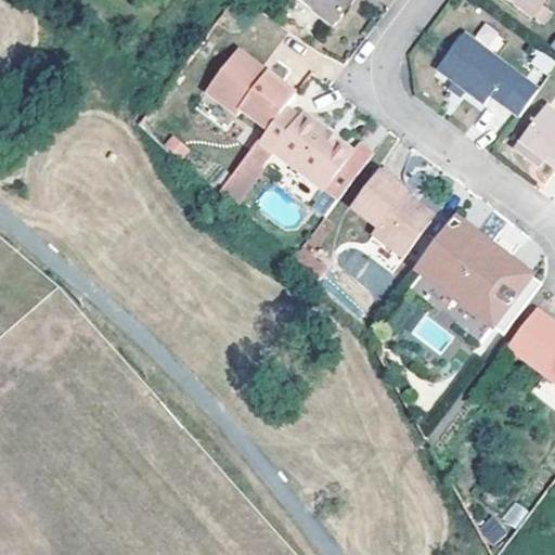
[(307,0),(336,22),(351,0),(307,0)]
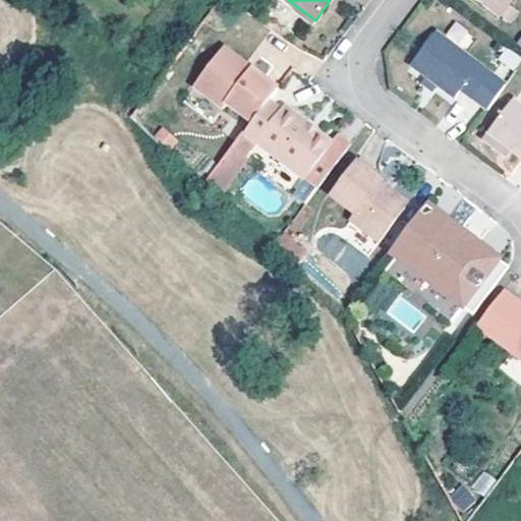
[(512,0),(469,0),(498,20),(512,0)]
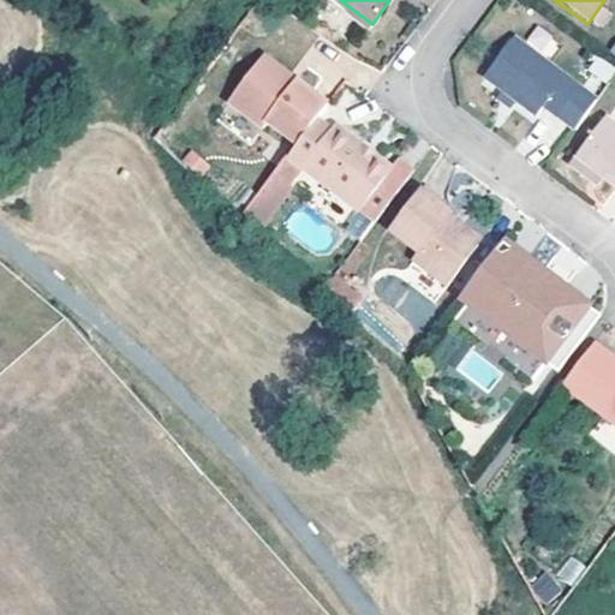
[(536,25),(525,41),(549,57),(560,40),(536,25)]
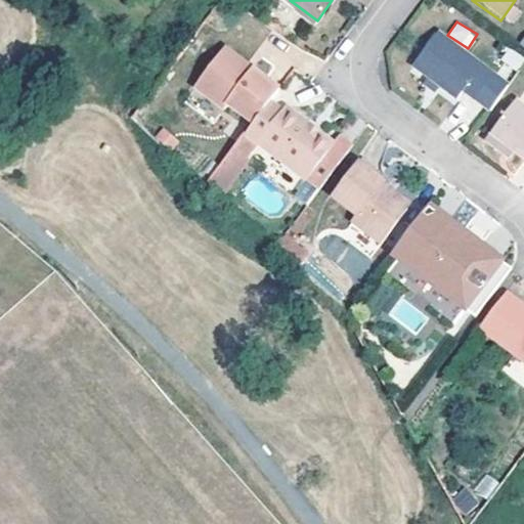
[(438,87),(456,100),(463,91),(488,111),(506,85),(438,35),(412,68),(428,79),(438,87)]
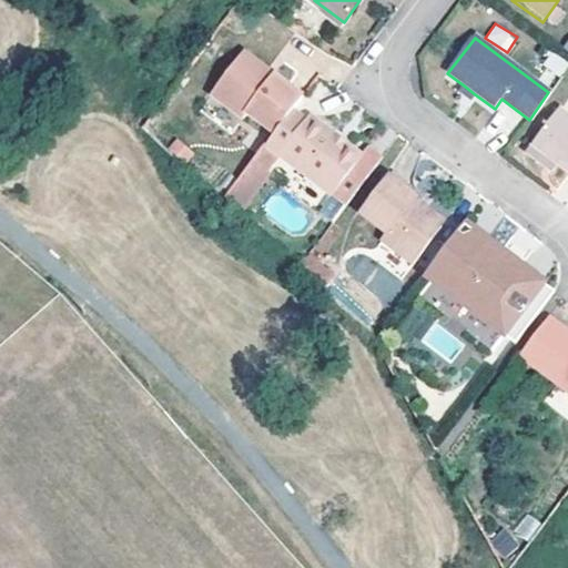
[(245,49),(241,54),(264,72),(269,77),(274,70),(245,49)]
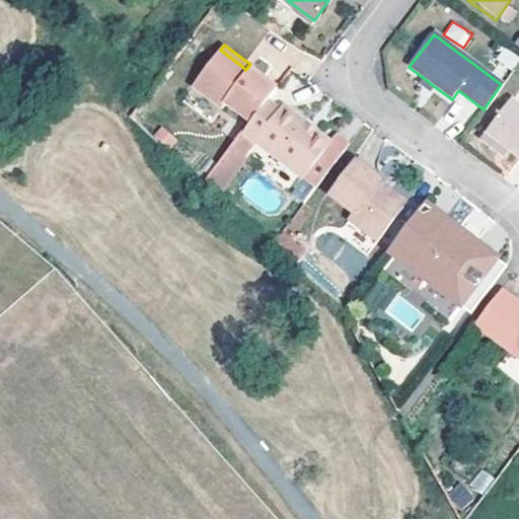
[(224,96),(245,70),(241,66),(220,50),(194,83),(220,101),(224,96)]
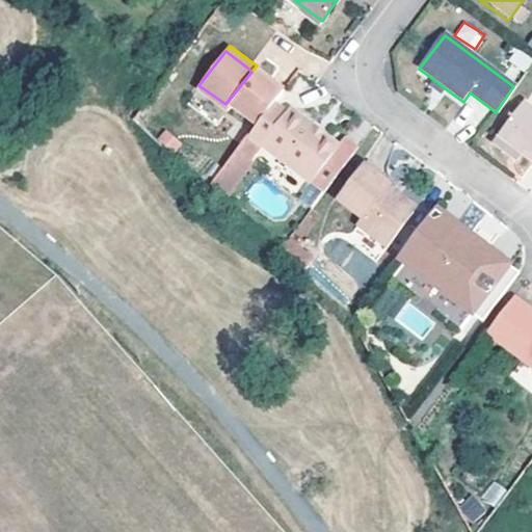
[(251,72),(230,99),(259,121),(272,102),(283,87),(257,65),(251,72)]
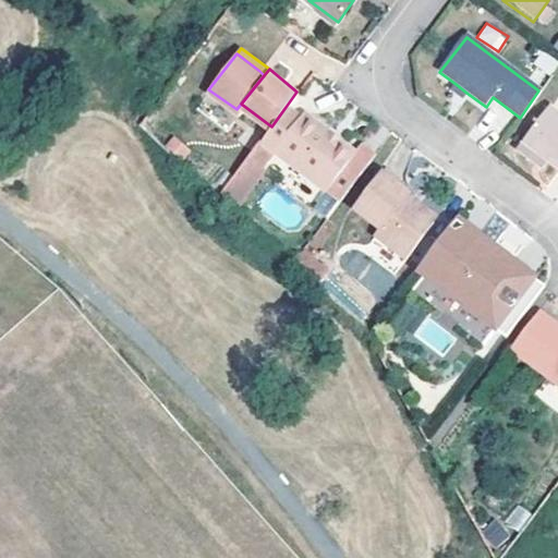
[(462,98),(466,93),(456,84),(450,91),(462,98)]
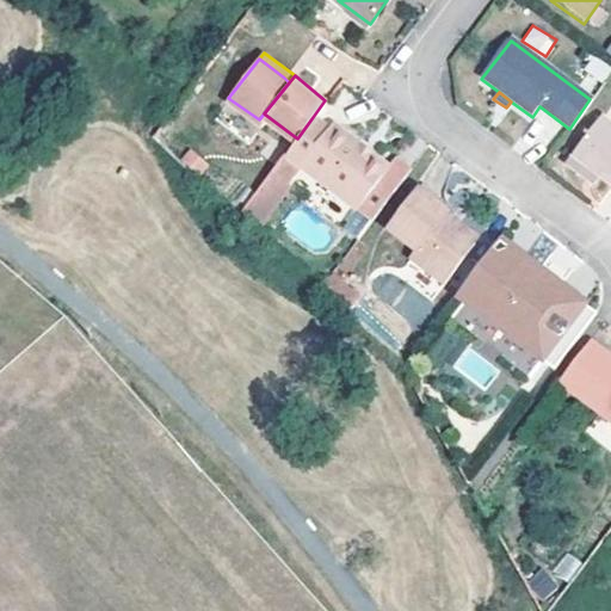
[(297,139),(285,155),(298,165),(372,221),(412,168),(396,156),(389,166),(371,152),(366,158),(357,149),(360,144),(332,123),(328,129),(313,117),(297,139)]
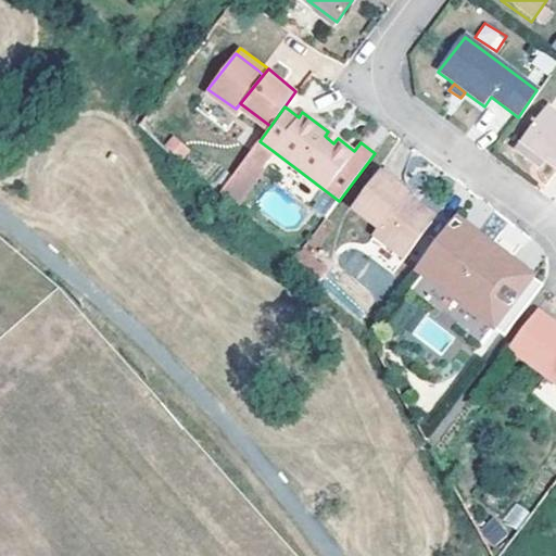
[(555,114),(546,108),(518,144),(543,163),(555,173),(555,114)]
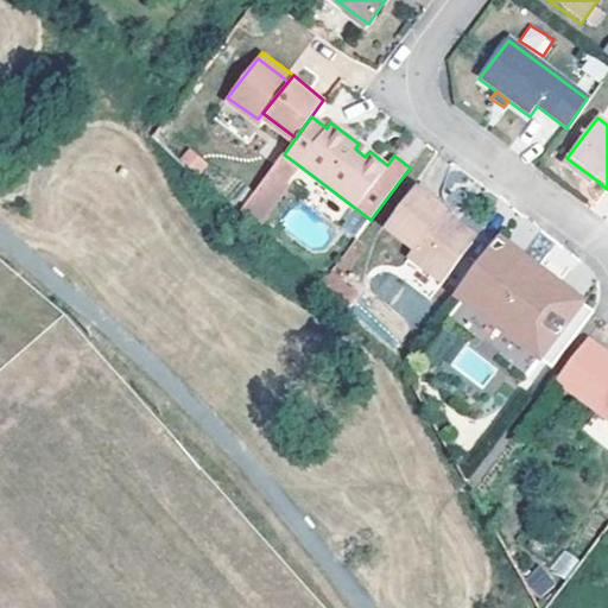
[(208,164),(189,149),(178,162),(197,177),(208,164)]
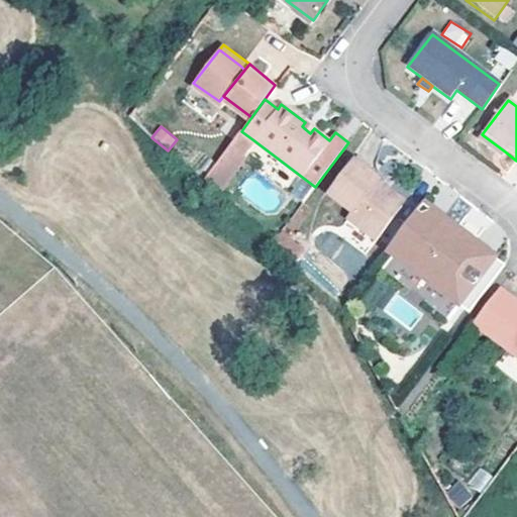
[(252,139),(241,131),(200,186),(211,196),(252,139)]
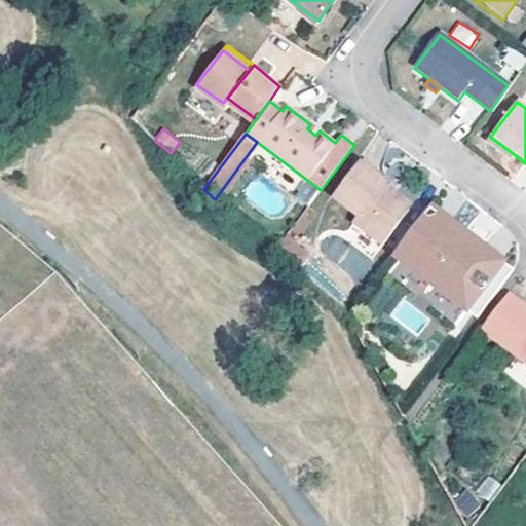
[(514,154),(490,137),(486,142),(509,161),(514,154)]
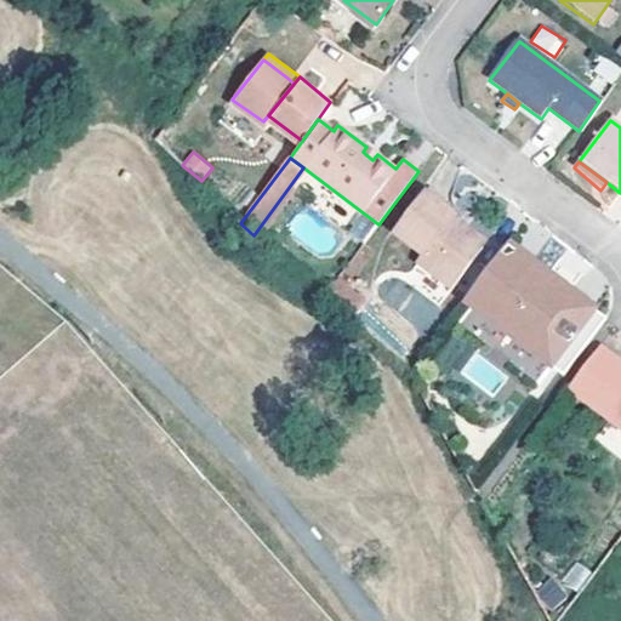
[(455,227),(461,221),(425,194),(394,237),(422,258),(417,265),(451,291),(482,248),(455,227)]
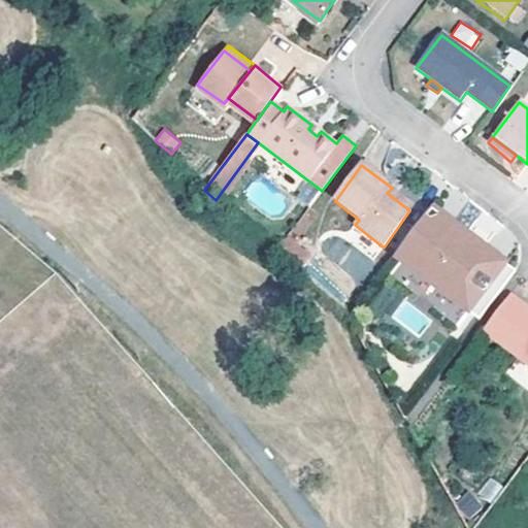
[(387,193),(409,210),(415,205),(392,188),(387,193)]
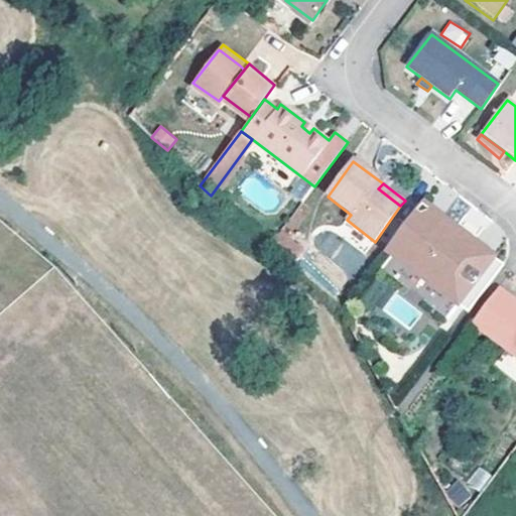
[(468,312),(503,265),(422,204),(387,251),(468,312)]
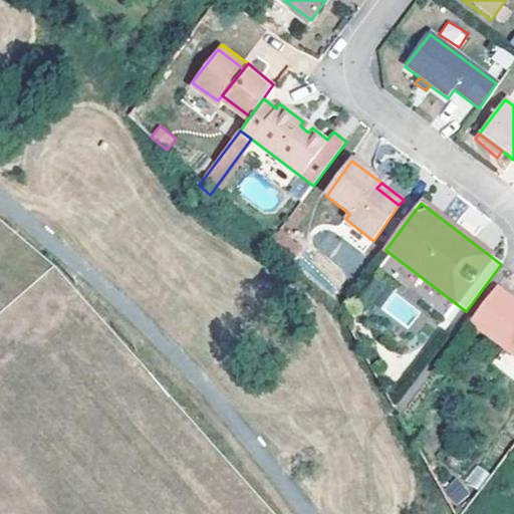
[(266,247),(287,264),(300,249),(278,232),(266,247)]
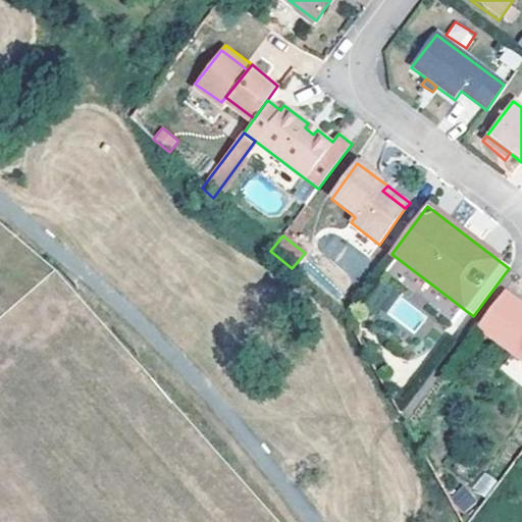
[(521,306),(504,293),(477,328),(521,362),(521,306)]
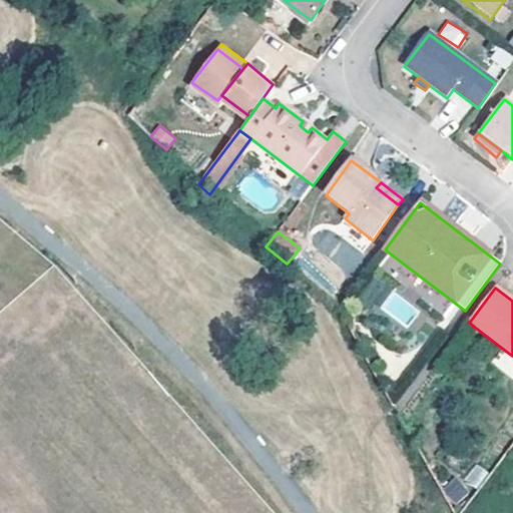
[(464,476),(474,488),(488,475),(478,464),(464,476)]
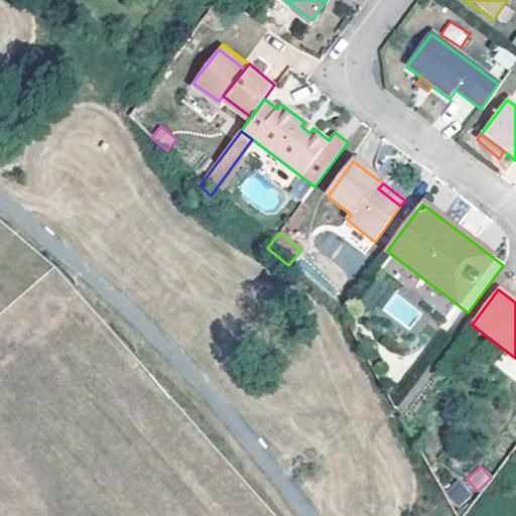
[(446,492),(458,507),(470,498),(459,483),(446,492)]
